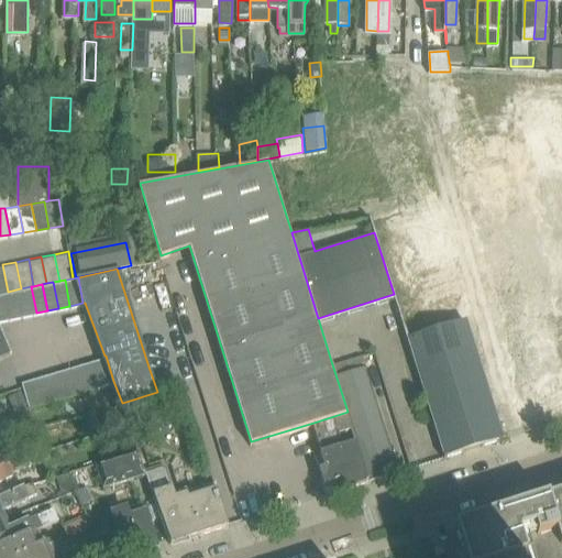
[(24,315),(36,313),(31,286),(21,288),(20,288),(24,315)]
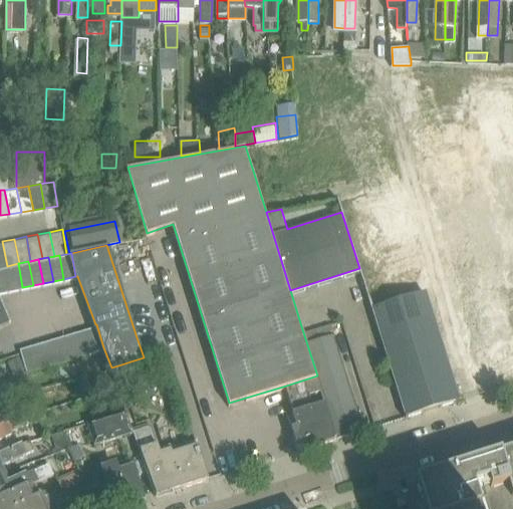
[(11,289),(22,287),(18,263),(7,266),(6,266),(11,289)]
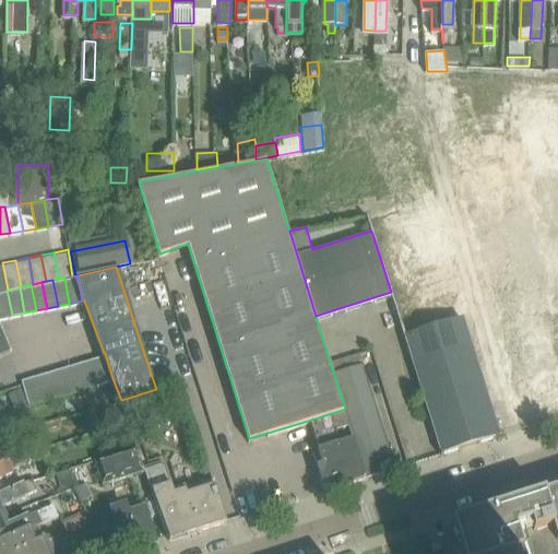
[(0,317),(12,315),(7,290),(0,290),(0,317)]
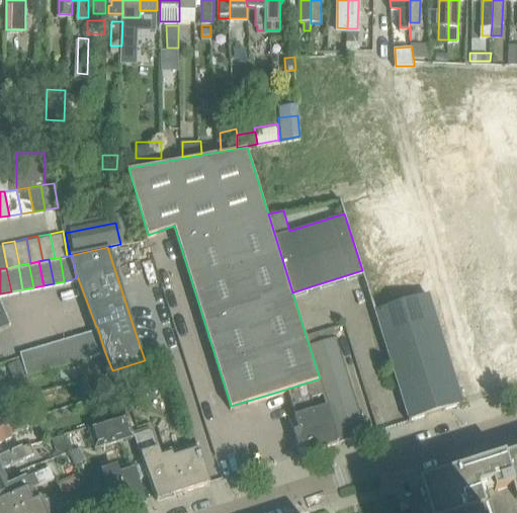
[(409,418),(462,401),(429,292),(428,292),(374,310),(409,418)]
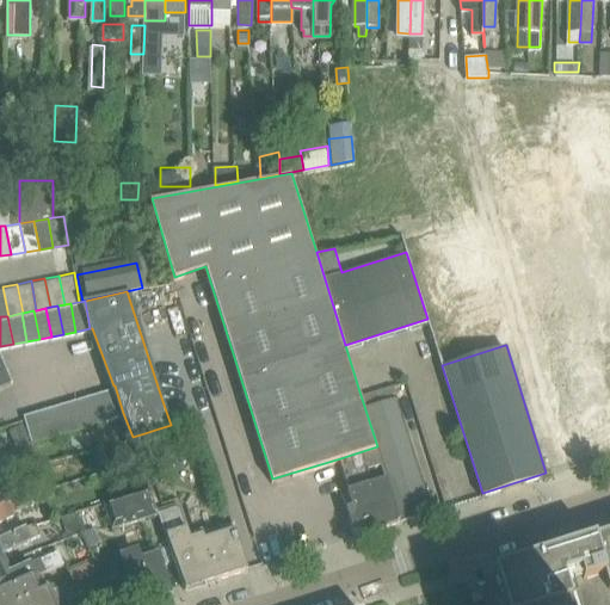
[(0,383),(12,378),(12,380),(13,378),(0,346),(0,383)]
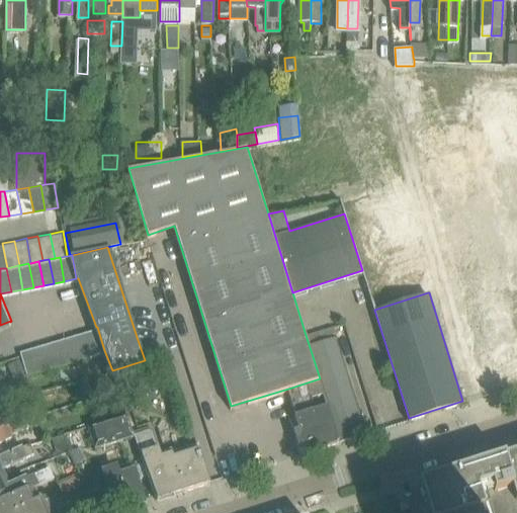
[(333,323),(305,332),(320,378),(340,440),(355,435),(367,431),(355,395),(333,323)]
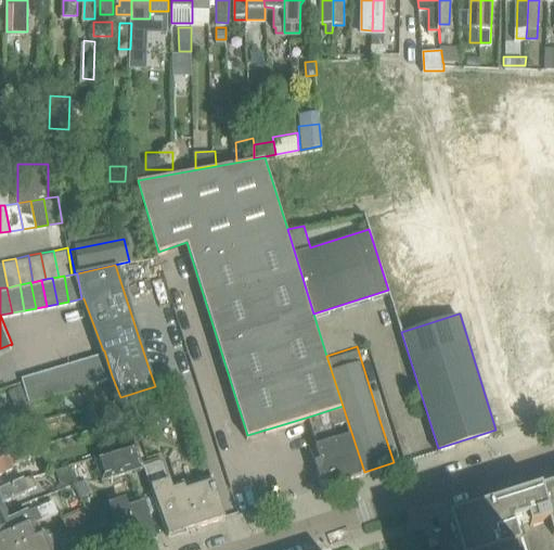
[(103,350),(92,354),(100,380),(112,375),(104,350),(103,350)]
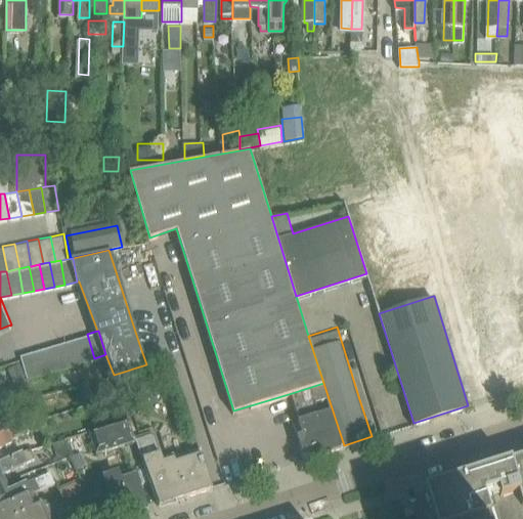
[(87,334),(75,338),(83,361),(94,358),(87,334)]
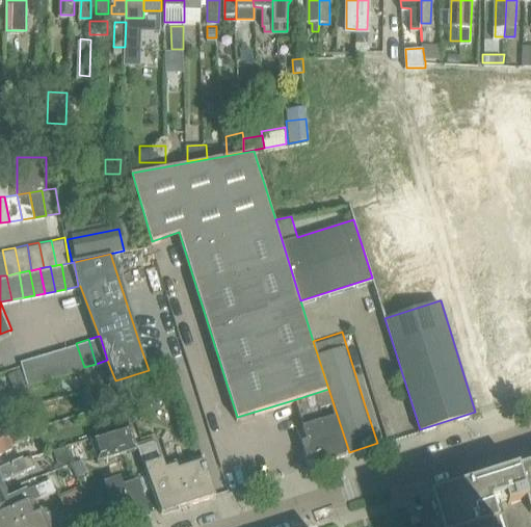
[(76,343),(64,346),(72,371),(84,367),(76,343)]
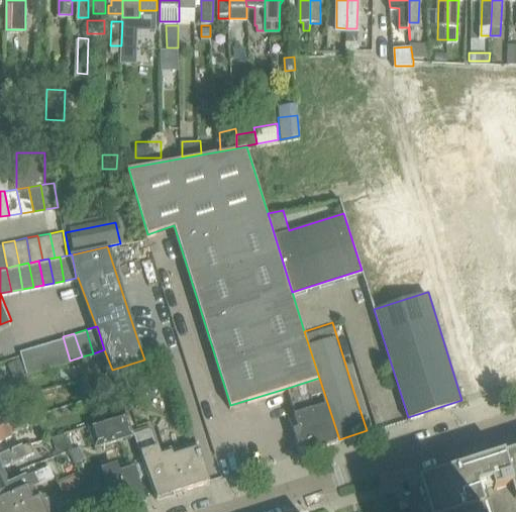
[(63,336),(50,340),(59,364),(70,361),(63,336)]
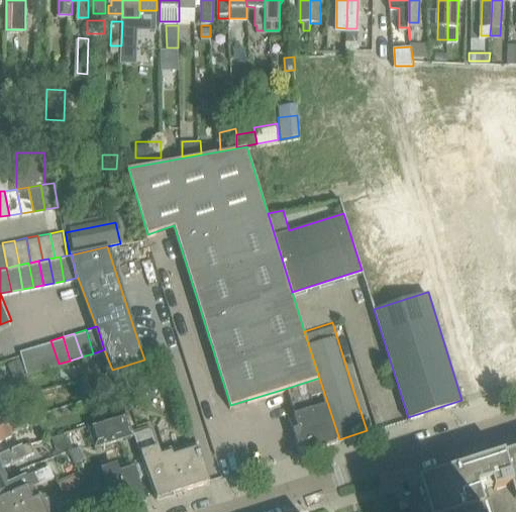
[(50,340),(39,343),(46,368),(59,364),(50,340)]
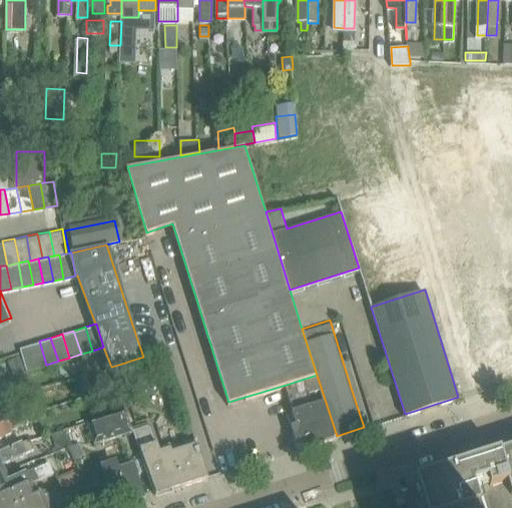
[(39,341),(27,345),(35,368),(46,365),(39,341)]
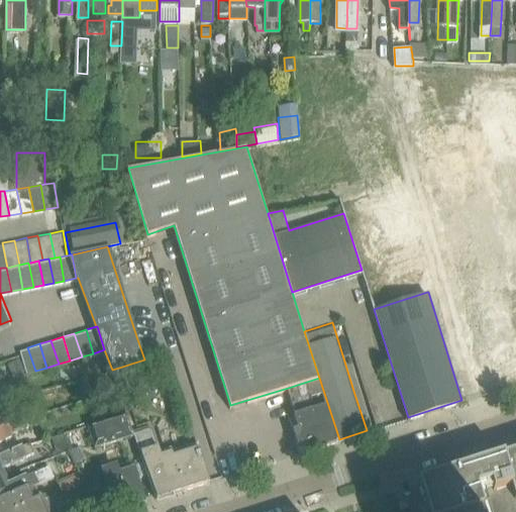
[(35,371),(27,347),(20,349),(21,352),(27,374),(35,371)]
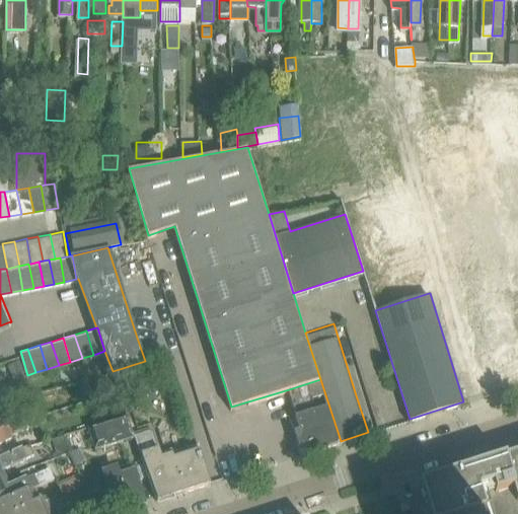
[(23,364),(12,368),(17,379),(27,375),(23,364)]
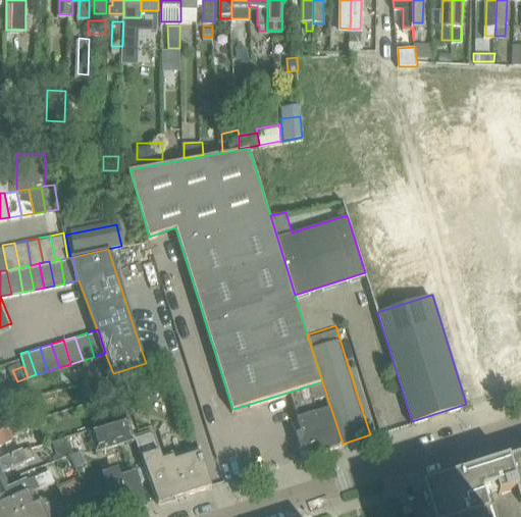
[(133,367),(123,370),(123,380),(133,383),(139,375),(133,367)]
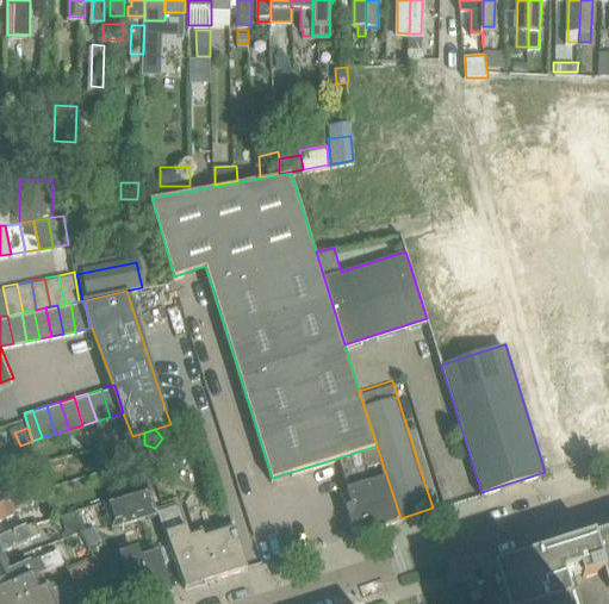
[(340,458),(349,487),(347,487),(353,508),(350,512),(348,514),(354,533),(401,518),(377,446),(340,458)]
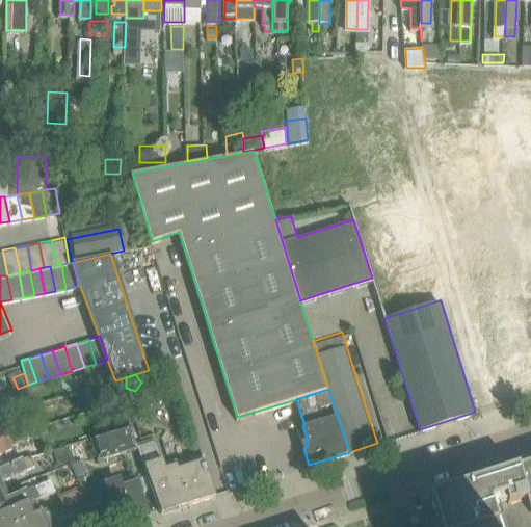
[(0,401),(11,400),(9,390),(0,391),(0,401)]
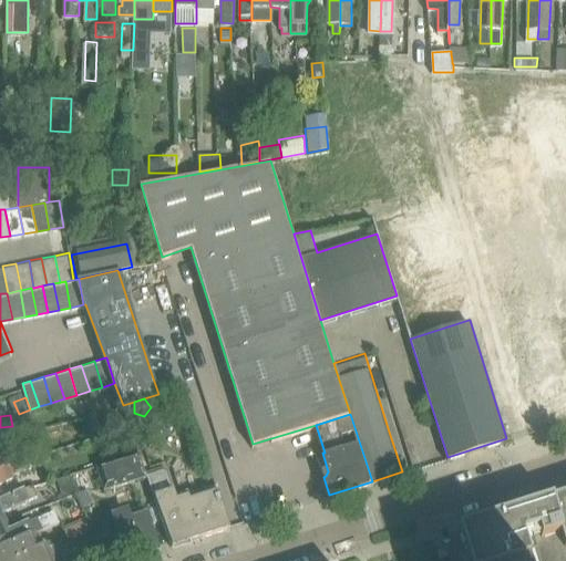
[(0,464),(3,463),(8,460),(21,457),(23,456),(20,447),(19,446),(3,450),(0,450),(0,464)]
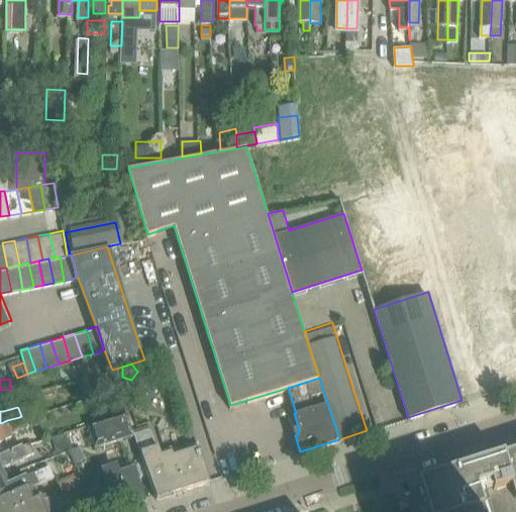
[(127,412),(89,423),(97,445),(135,432),(127,412)]
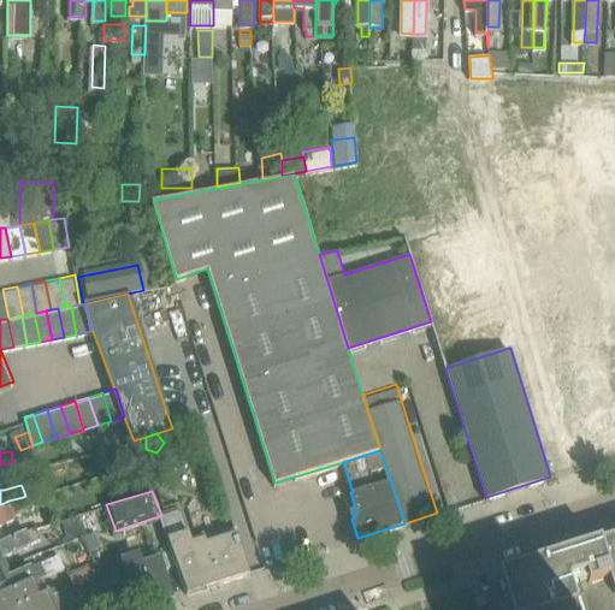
[(4,503),(0,504),(0,521),(15,515),(12,509),(25,505),(23,497),(9,501),(4,503)]
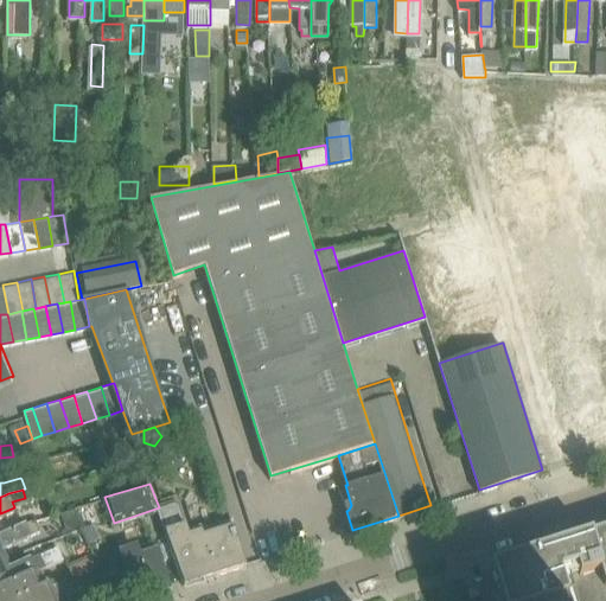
[(159,507),(185,582),(247,563),(233,518),(202,529),(201,524),(189,528),(182,505),(177,503),(159,507)]
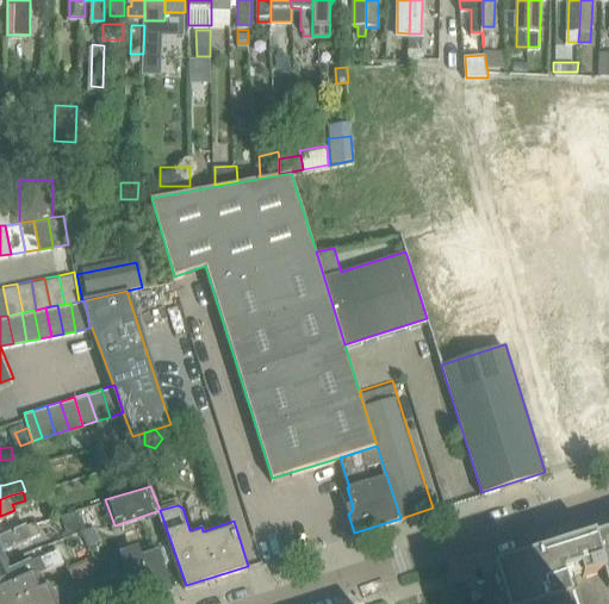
[(72,509),(61,514),(68,534),(80,529),(72,509)]
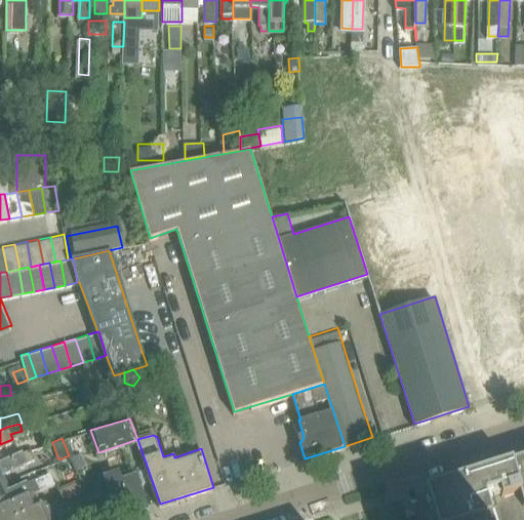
[(0,481),(6,479),(3,472),(35,456),(31,447),(23,448),(0,458),(0,481)]
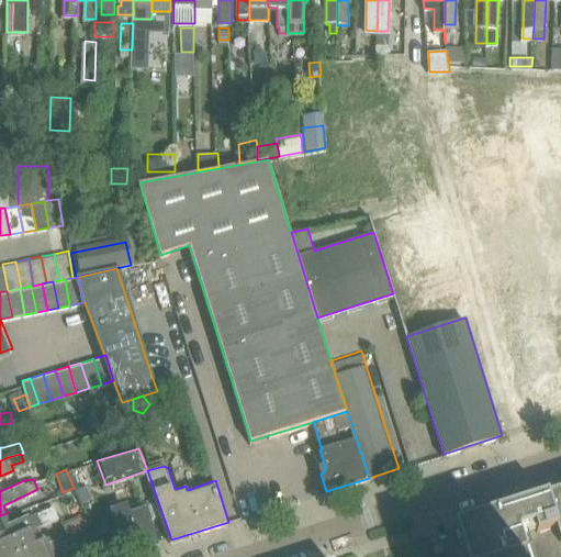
[(560,488),(547,493),(560,537),(560,488)]
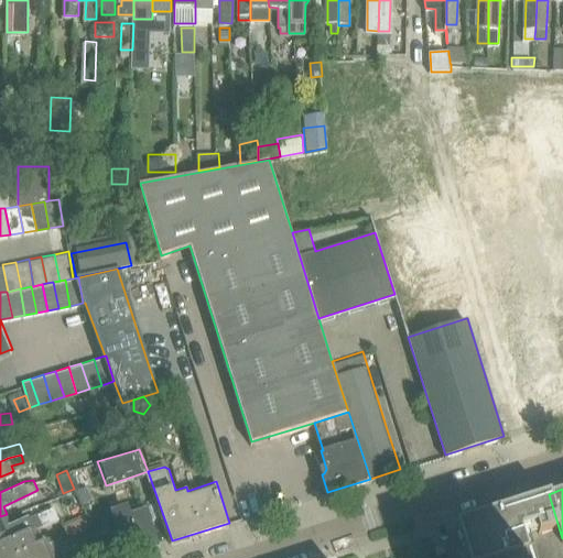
[(549,494),(456,523),(467,557),(562,557),(562,538),(549,494)]
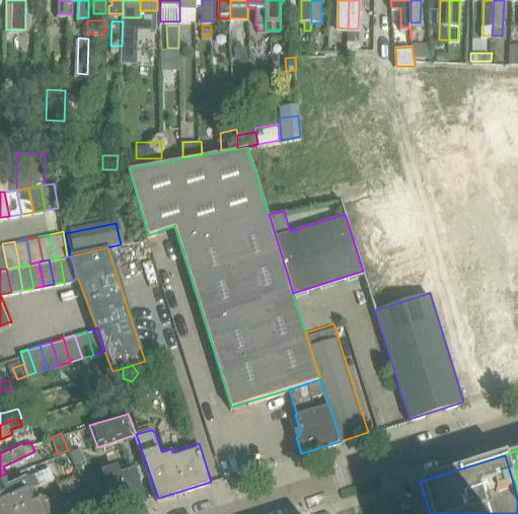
[(111,493),(117,510),(145,502),(133,461),(103,470),(107,482),(104,483),(107,493),(111,493)]
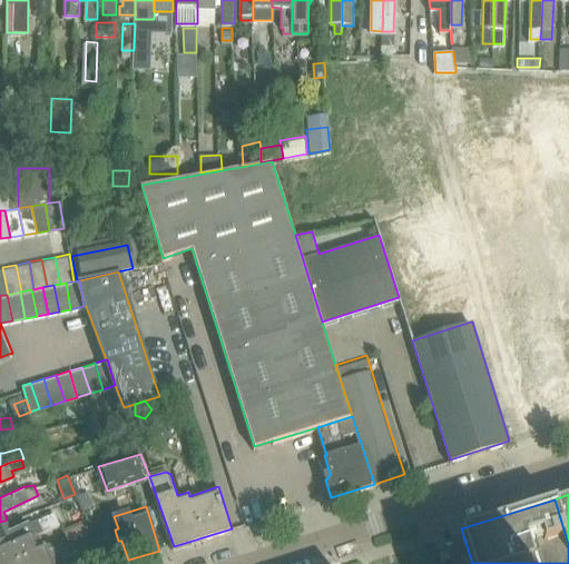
[(7,520),(0,522),(0,550),(35,534),(60,523),(55,511),(11,530),(7,520)]
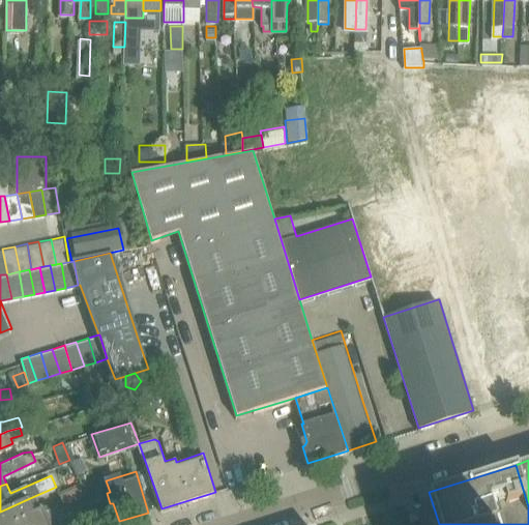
[(80,484),(58,494),(62,504),(85,494),(80,484)]
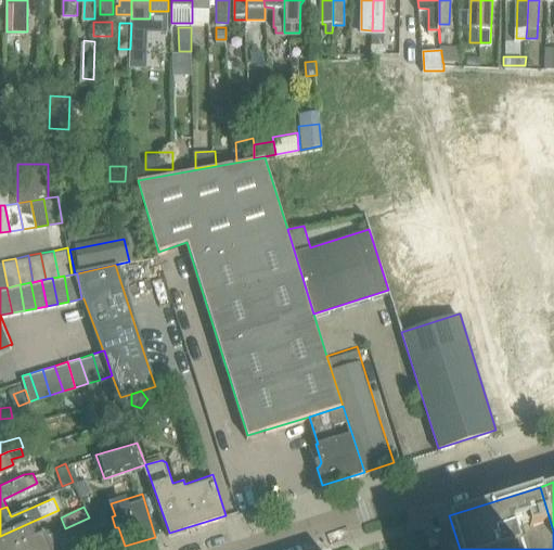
[(34,521),(0,536),(0,549),(55,549),(48,532),(39,535),(34,521)]
